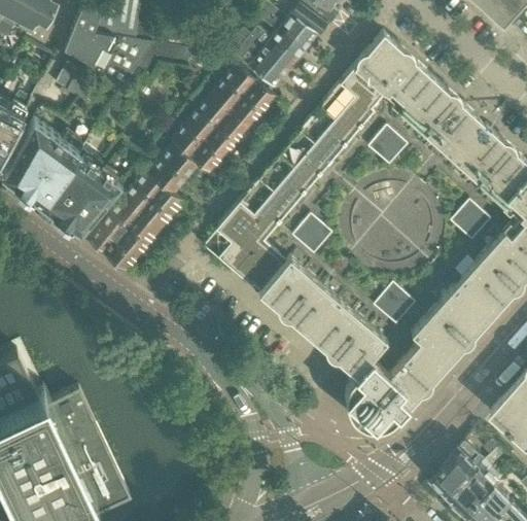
[(0,0),(0,24),(11,30),(12,29),(26,34),(25,37),(43,47),(53,29),(44,24),(57,2),(53,0),(0,0)]
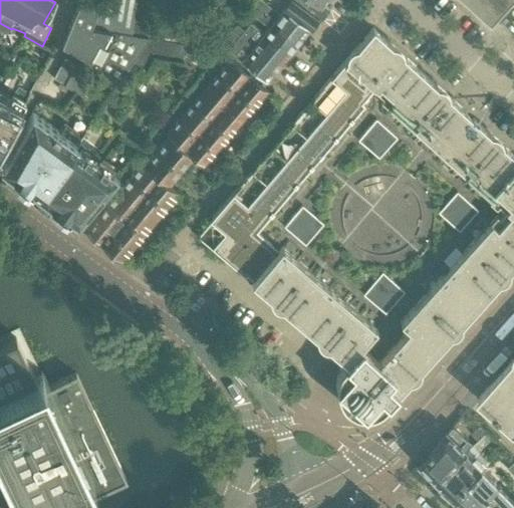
[(149,42),(146,42),(131,39),(92,33),(101,5),(91,0),(83,0),(71,28),(68,34),(61,52),(67,55),(88,66),(85,74),(116,90),(127,73),(147,45),(149,42)]
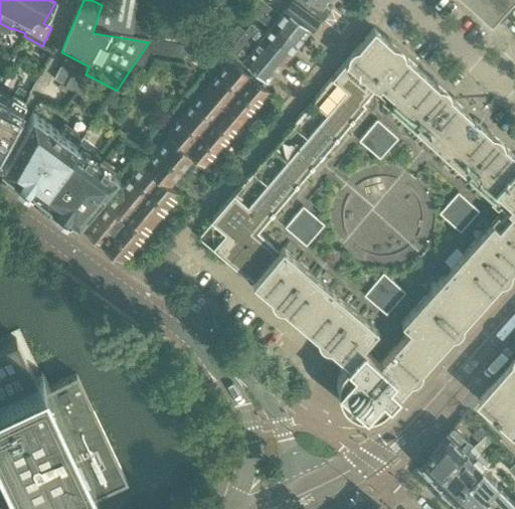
[(93,33),(131,39),(136,16),(137,12),(137,11),(139,0),(104,0),(103,6),(102,5),(93,33)]
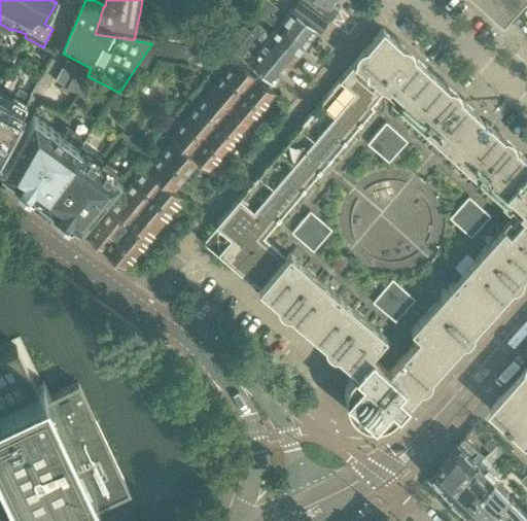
[(142,0),(140,11),(140,12),(156,16),(160,0),(142,0)]
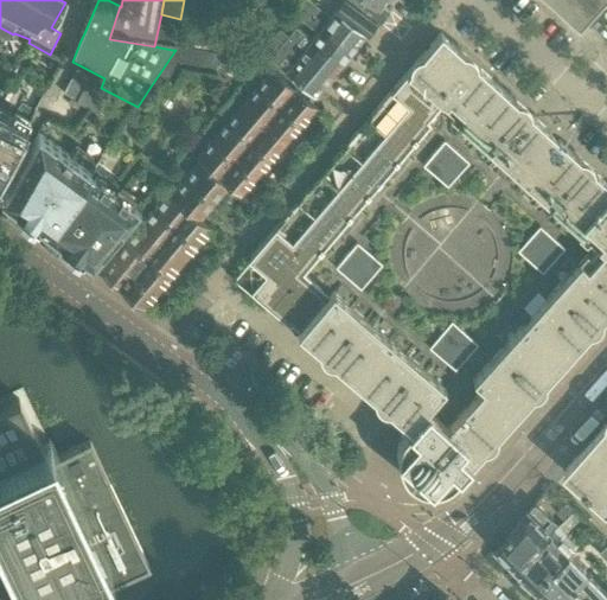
[(340,0),(342,1),(376,27),(378,30),(379,30),(389,17),(378,10),(365,0),(340,0)]
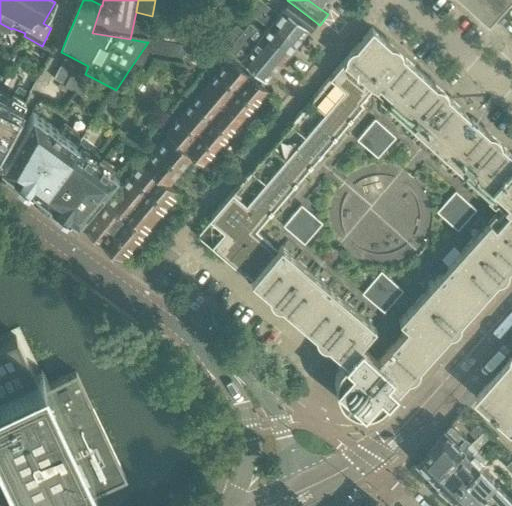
[(511,0),(453,0),(487,31),(511,3),(511,0)]
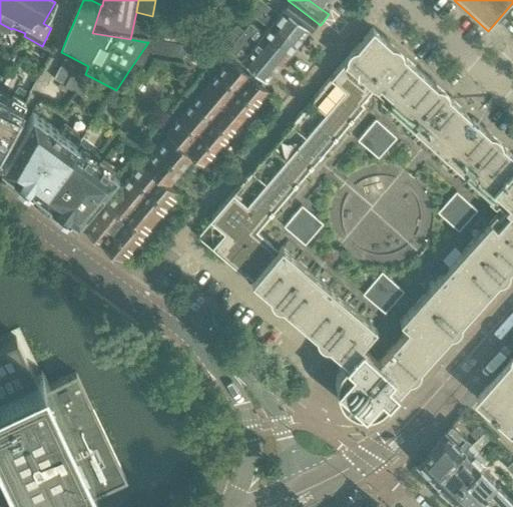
[(289,1),(281,12),(284,14),(308,35),(318,23),(289,1)]
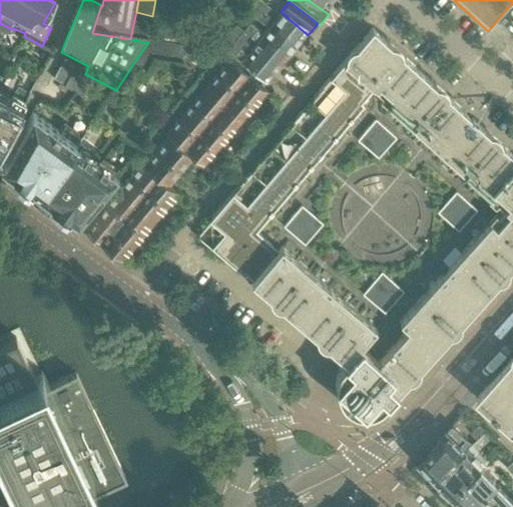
[(253,10),(260,15),(298,47),(308,35),(284,14),(279,20),(259,4),(253,10)]
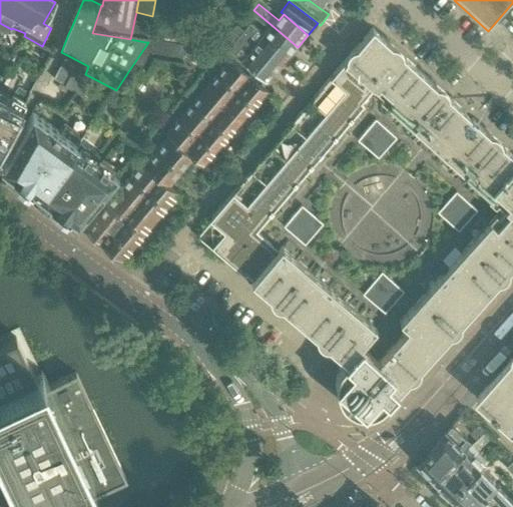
[(262,39),(287,61),(298,47),(260,15),(254,22),(268,33),(262,39)]
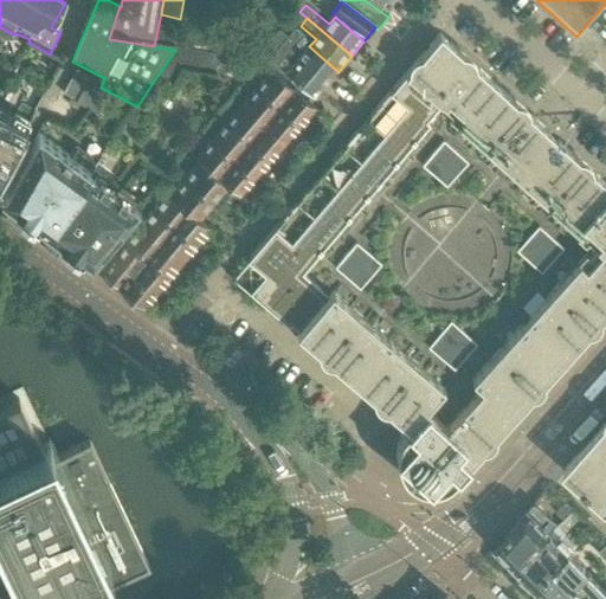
[(160,19),(154,46),(172,50),(176,23),(160,19)]
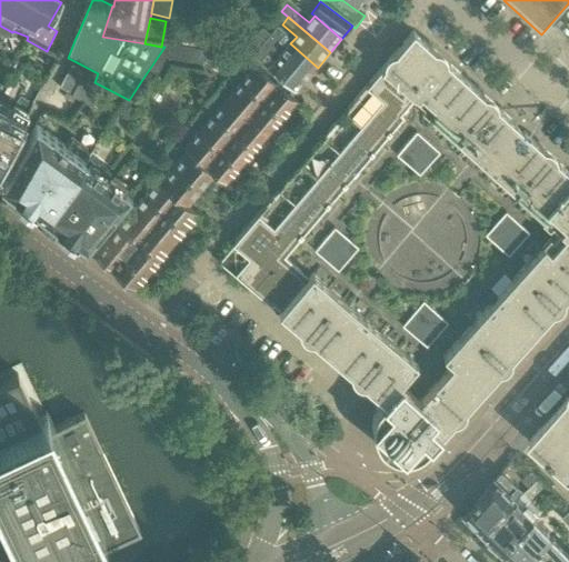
[(0,26),(0,40),(7,43),(12,32),(0,26)]
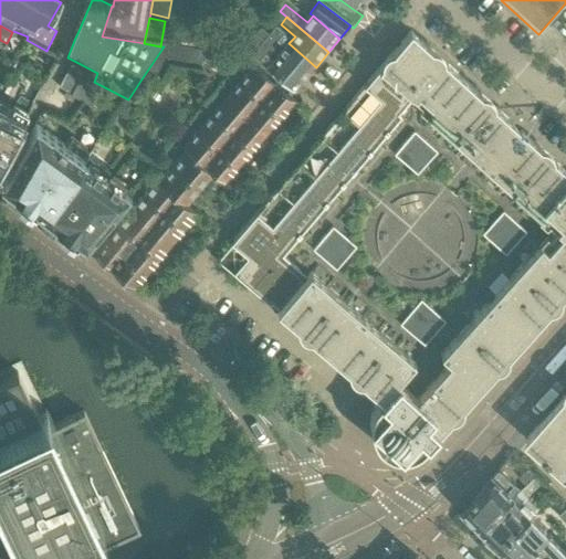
[(260,33),(254,39),(304,82),(316,67),(289,43),(275,32),(269,40),(260,33)]
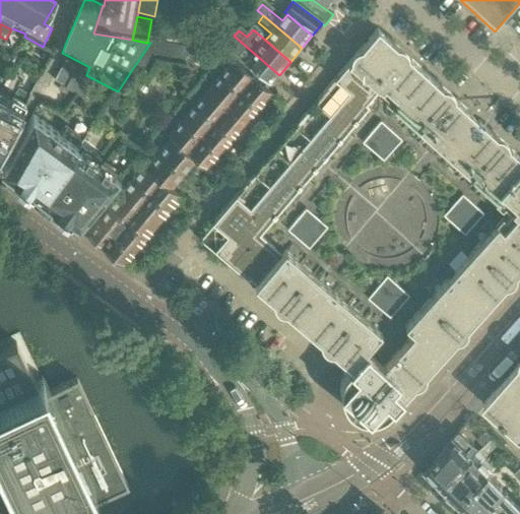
[(331,356),(333,357),(350,372),(345,377),(343,379),(342,382),(341,385),(340,388),(339,390),(339,393),(339,396),(339,399),(340,402),(341,405),(342,408),(344,411),(345,413),(348,415),(350,418),(352,420),(355,421),(358,422),(361,423),(363,424),(366,424),(368,424),(371,424),(373,424),(376,423),(378,422),(381,421),(383,420),(385,419),(389,415),(413,388),(415,388),(417,387),(418,386),(420,385),(421,384),(423,382),(424,380),(424,378),(425,377),(425,376),(433,367),(448,350),(455,341),(457,341),(459,341),(460,340),(462,339),(463,337),(464,336),(465,334),(465,332),(466,330),(466,329),(481,312),(473,305),(479,299),(488,306),(504,287),(505,287),(507,287),(509,286),(511,285),(512,283),(513,282),(514,280),(514,278),(514,276),(514,275),(519,269),(519,163),(508,152),(508,150),(507,148),(506,146),(505,145),(504,143),(502,142),(500,142),(498,141),(496,141),(478,125),(470,133),(464,128),(471,120),(454,104),(454,102),(453,100),(452,98),(451,97),(450,95),(448,94),(446,93),(444,92),(442,92),(408,62),(407,60),(407,58),(406,57),(405,55),(403,54),(401,53),(400,52),(398,51),(396,51),(377,34),(361,54),(359,54),(356,55),(354,55),(353,57),(352,58),(351,60),(350,62),(349,63),(349,66),(211,228),(212,228),(214,254),(213,255),(247,283),(254,274),(261,280),(253,288),(271,304),(272,306),(272,308),(273,310),(274,311),(276,313),(277,314),(279,314),(281,315),(284,315),(319,344),(319,346),(320,348),(321,349),(322,351),(323,352),(325,354),(327,355),(329,355),(331,356)]
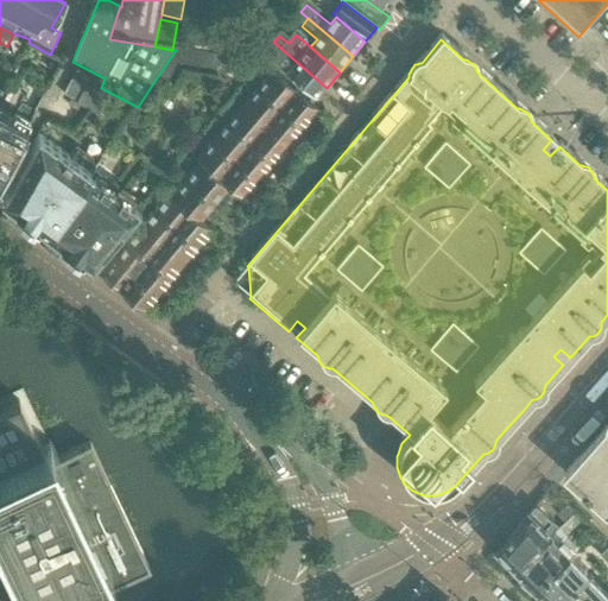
[(327,88),(273,42),(267,50),(277,57),(271,64),(285,77),(315,102),(327,88)]
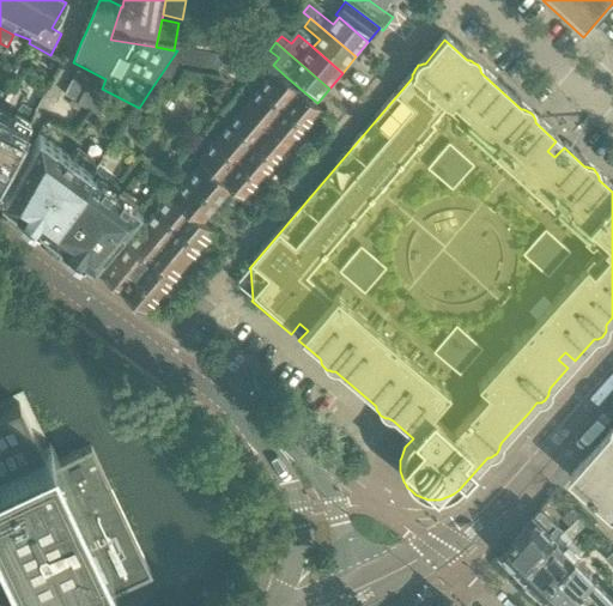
[(175,54),(152,88),(163,95),(181,68),(217,74),(228,61),(175,54)]
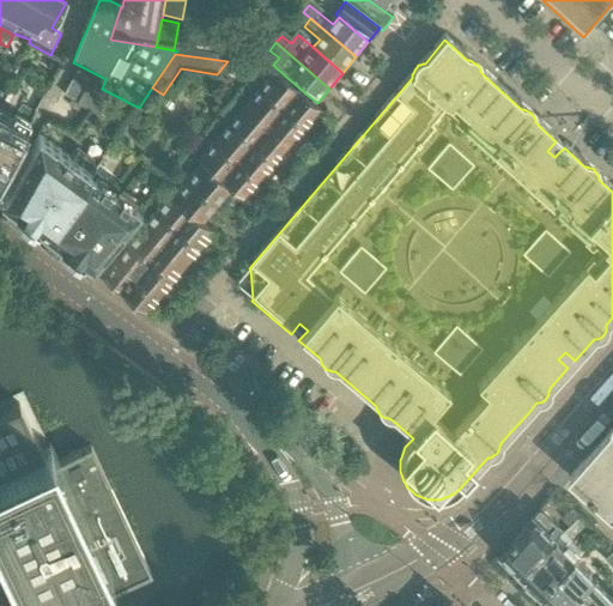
[(86,90),(91,82),(77,74),(64,101),(77,108),(86,90)]
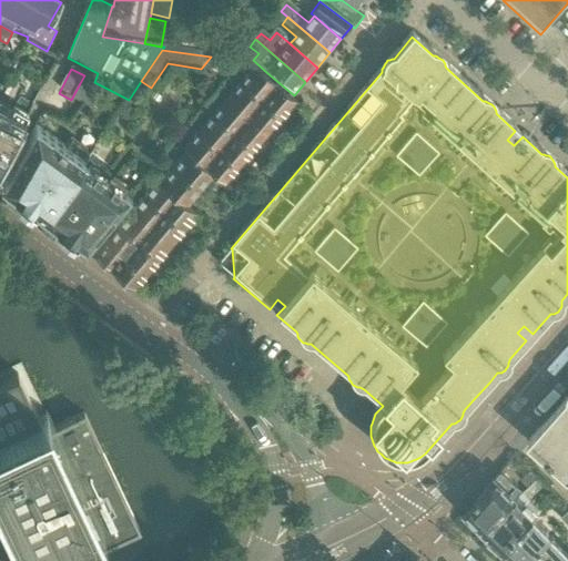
[(255,70),(241,87),(262,103),(262,102),(275,88),(255,70)]
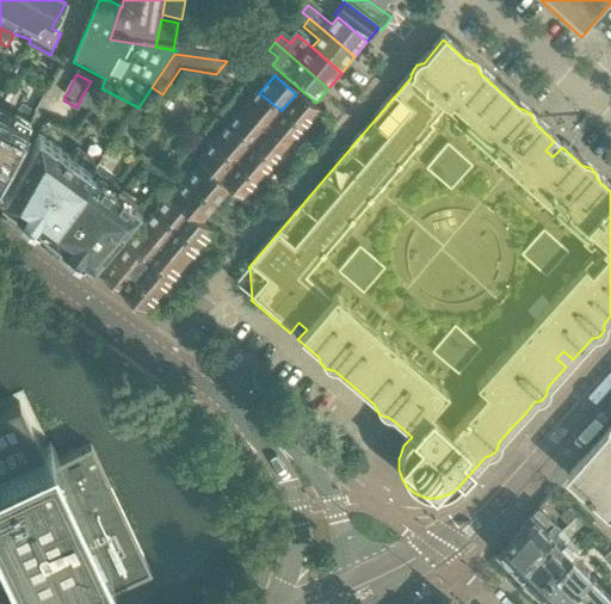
[(86,90),(76,108),(88,115),(99,98),(86,90)]
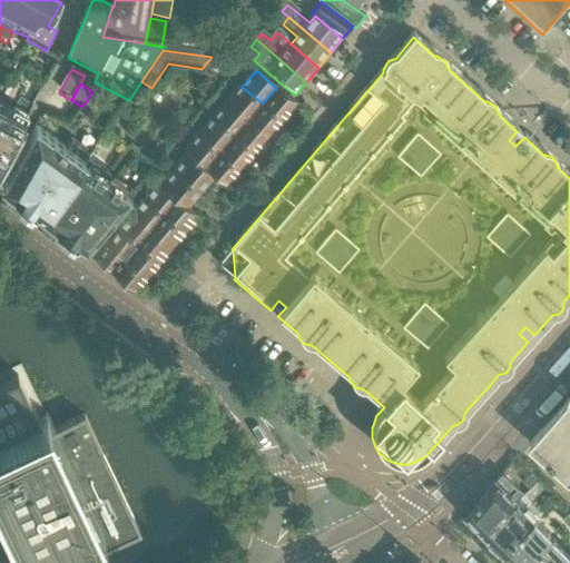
[(242,87),(227,105),(248,120),(263,104),(242,87)]
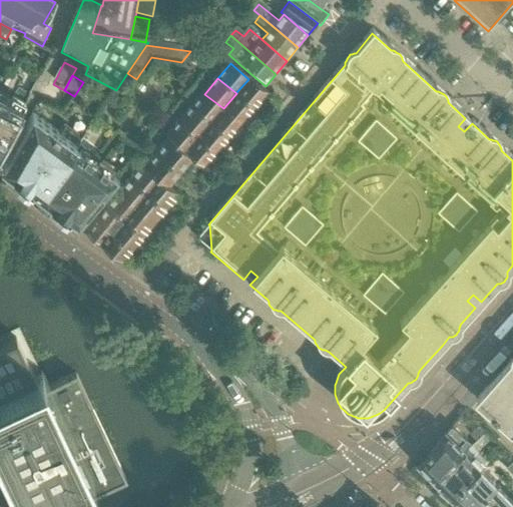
[(267,95),(248,79),(236,92),(255,108),(267,95)]
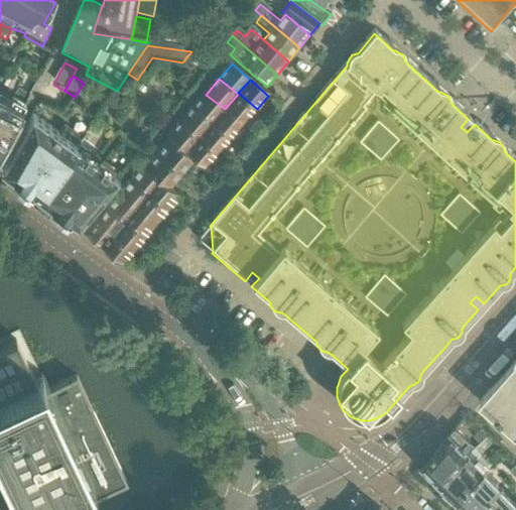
[(238,93),(238,94),(225,109),(243,125),(257,109),(238,93)]
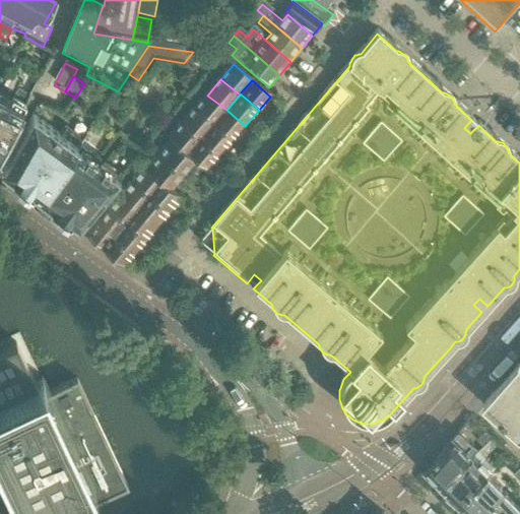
[(207,95),(194,111),(213,126),(226,110),(207,95)]
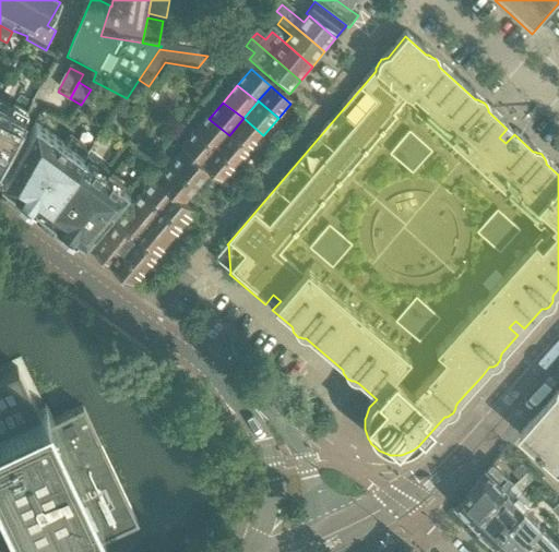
[(0,166),(24,123),(27,117),(12,108),(9,115),(0,109),(0,166)]
